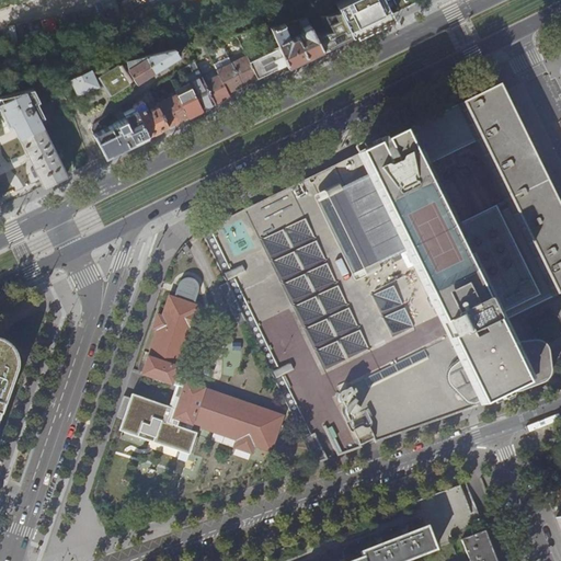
[(341,0),(335,3),(338,10),(341,16),(351,35),(377,22),(390,15),(382,0),(341,0)]
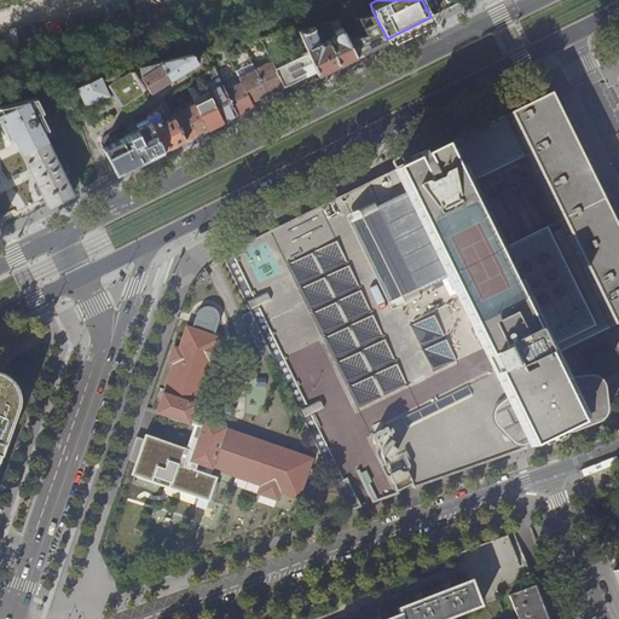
[(350,42),(356,55),(363,51),(387,39),(376,18),(357,23),(365,39),(350,42)]
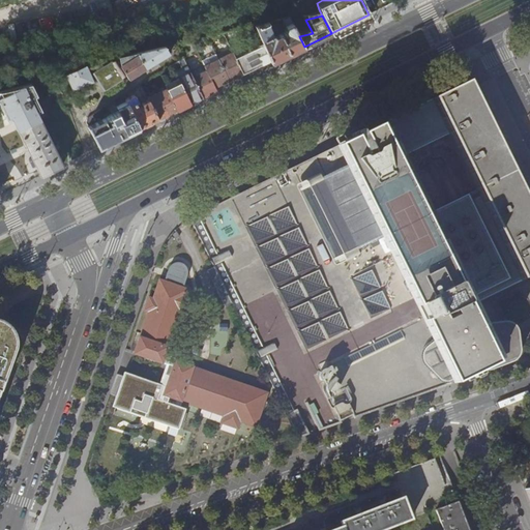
[(255,25),(259,33),(270,59),(271,62),(291,53),(304,47),(299,36),(290,17),(283,18),(287,26),(285,31),(285,32),(275,36),(273,35),(267,22),(255,25)]
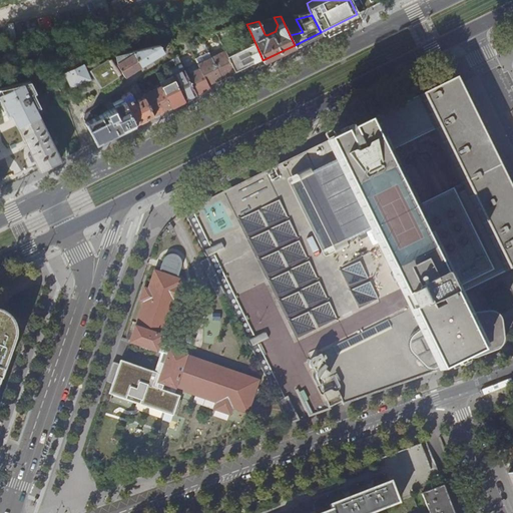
[(200,35),(203,41),(213,34),(212,32),(200,35)]
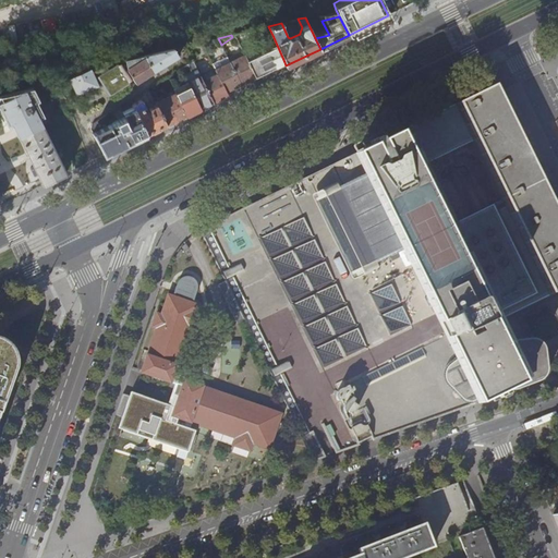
[(270,45),(245,57),(255,76),(259,74),(270,69),(280,64),(284,62),(273,35),(267,37),(270,45)]
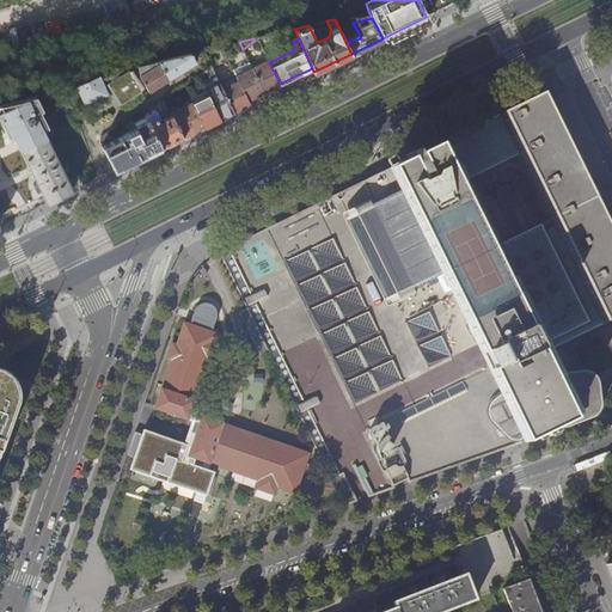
[(191,53),(158,61),(169,79),(197,62),(191,53)]
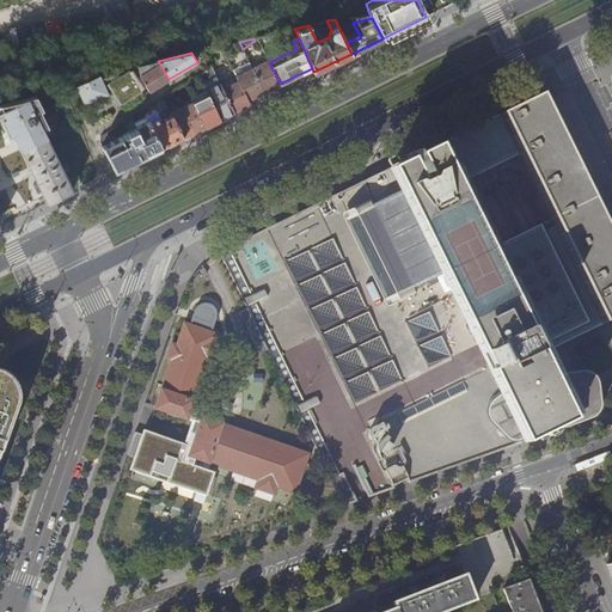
[(268,60),(252,68),(263,92),(270,89),(280,84),(269,62),(268,60)]
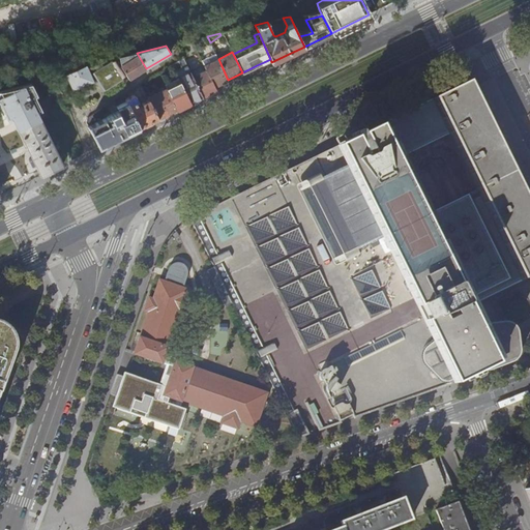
[(137,53),(116,58),(128,80),(135,76),(146,68),(137,53)]
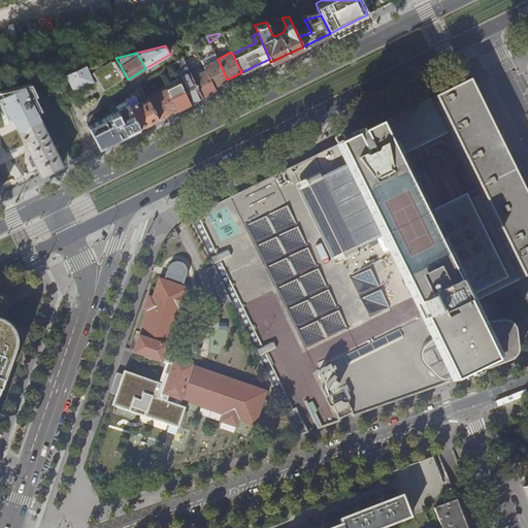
[(111,59),(93,71),(105,91),(124,78),(123,77),(126,75),(114,59),(112,61),(111,59)]
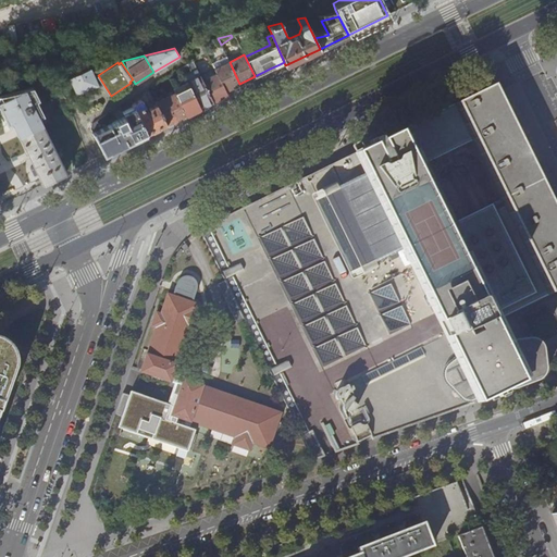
[(187,82),(200,108),(206,106),(212,102),(201,81),(193,62),(181,70),(187,82)]
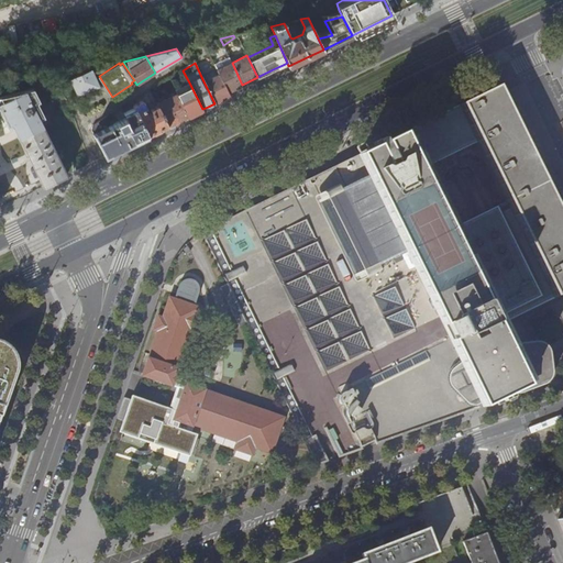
[(217,70),(219,74),(227,91),(234,88),(242,85),(232,63),(217,70)]
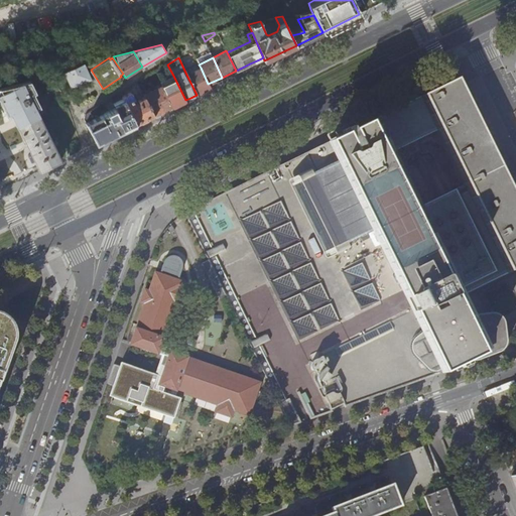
[(65,74),(72,89),(84,83),(91,79),(84,63),(65,74)]
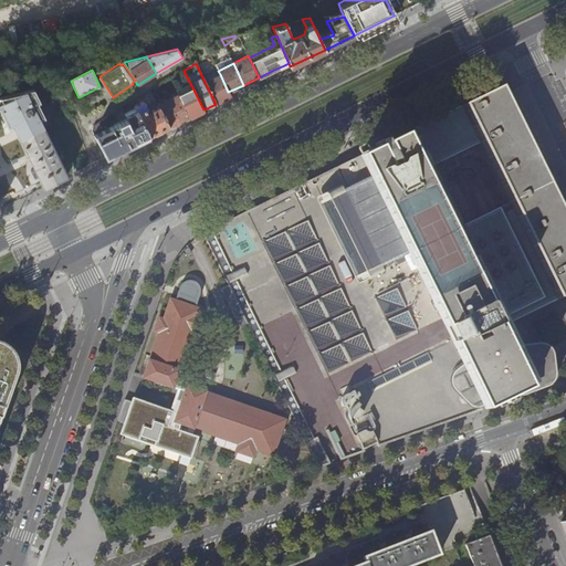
[(220,74),(205,82),(216,104),(222,101),(230,96),(228,92),(220,74)]
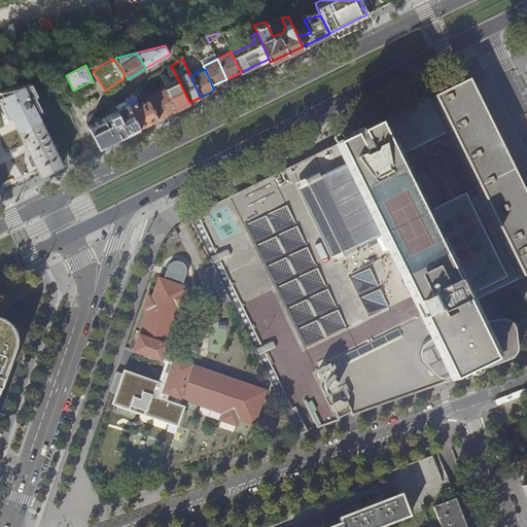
[(189,102),(177,77),(164,84),(165,88),(176,109),(182,105),(189,102)]
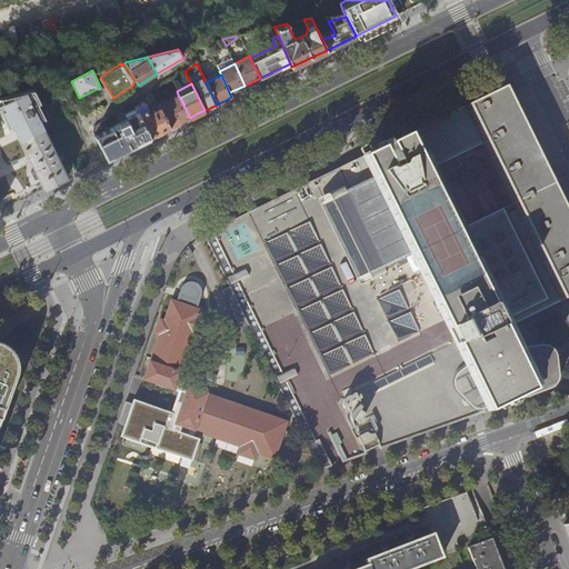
[(230,288),(249,326),(320,470),(329,468),(338,465),(367,455),(363,447),(377,440),(381,449),(438,429),(462,420),(459,415),(472,408),(475,409),(477,410),(480,410),(482,409),(497,402),(499,399),(499,397),(511,391),(522,398),(526,398),(532,396),(536,393),(517,353),(515,352),(512,352),(503,335),(498,323),(511,317),(515,323),(541,310),(568,296),(568,206),(511,86),(467,107),(448,117),(423,127),(402,137),(390,143),(381,148),(359,158),(328,173),(291,191),(270,202),(235,219),(209,232),(203,235),(230,288)]
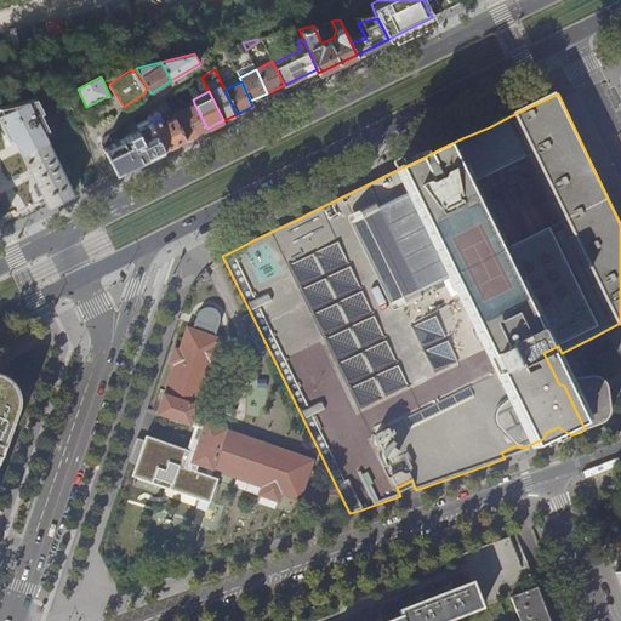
[(13,136),(38,186),(34,187),(39,197),(43,194),(47,206),(73,194),(41,131),(47,129),(40,113),(43,112),(35,98),(0,106),(0,123),(7,138),(13,136)]
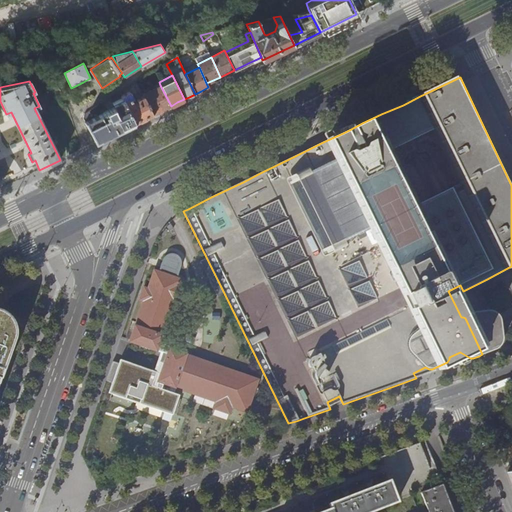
[(143,94),(143,96),(153,114),(162,110),(171,106),(160,85),(143,94)]
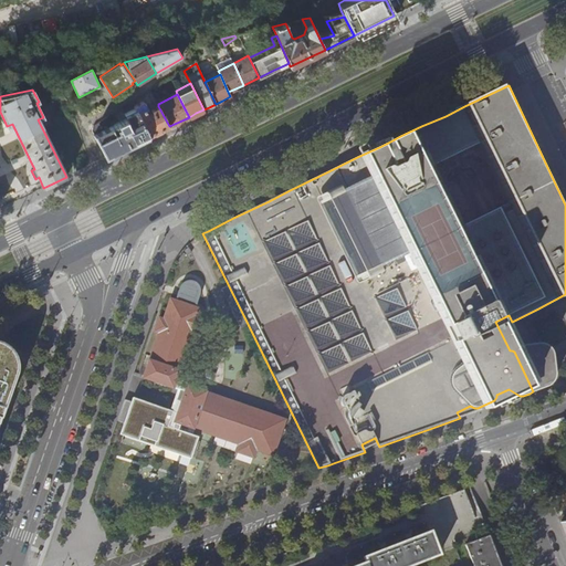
[(115,153),(149,136),(135,106),(133,102),(122,108),(127,118),(112,126),(111,124),(112,123),(108,116),(94,125),(92,130),(94,135),(106,157),(115,153)]
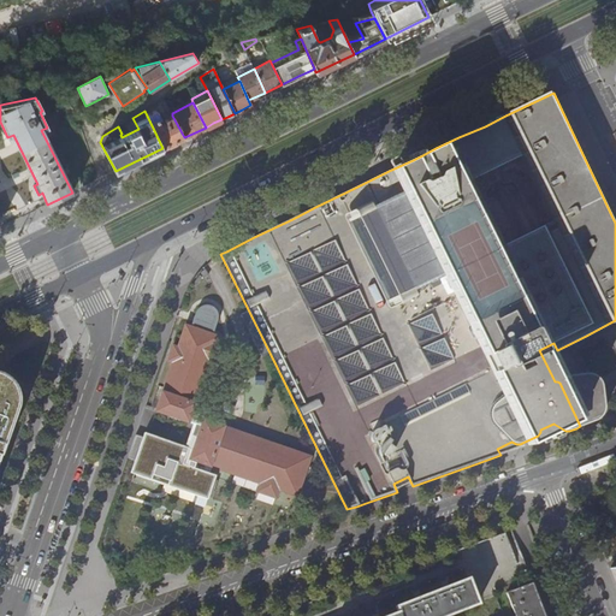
[(157,111),(147,116),(163,148),(173,143),(184,137),(172,116),(164,119),(165,122),(160,123),(159,123),(158,119),(160,117),(157,111)]
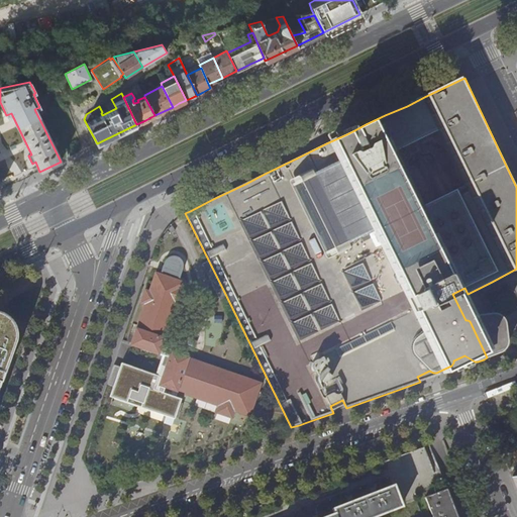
[(163,356),(156,380),(123,369),(114,365),(107,384),(117,388),(115,393),(131,399),(133,395),(137,396),(135,401),(143,404),(142,407),(175,417),(181,399),(171,395),(173,390),(218,406),(216,413),(231,418),(234,411),(249,417),(261,384),(160,348),(176,305),(185,308),(190,291),(181,288),(183,283),(178,281),(182,269),(183,266),(182,262),(180,260),(178,257),(176,256),(172,256),(169,257),(167,260),(165,263),(163,269),(161,275),(156,273),(149,292),(145,290),(140,303),(144,304),(130,345),(163,356)]
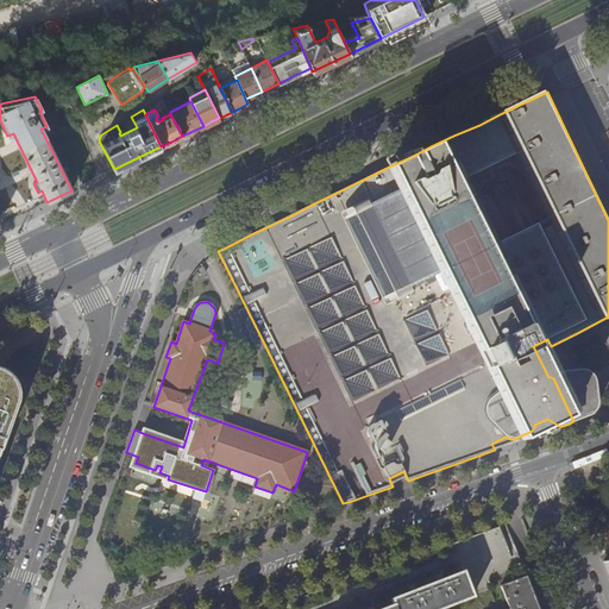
[(259,352),(267,349),(246,308),(239,312),(259,352)]
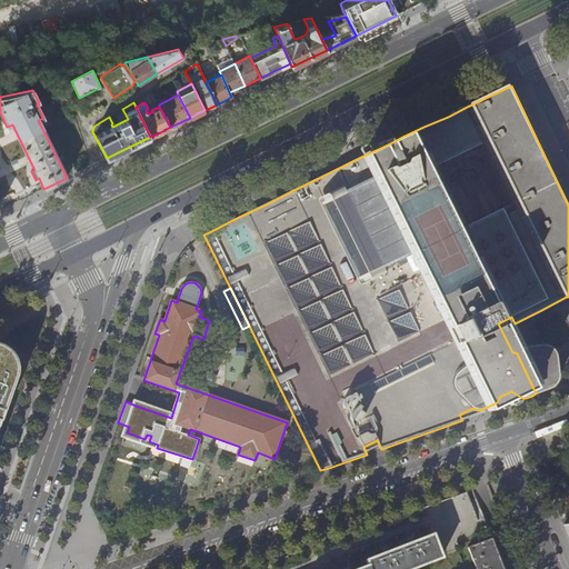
[(0,425),(16,378),(17,373),(17,367),(15,360),(12,355),(7,348),(0,345),(0,425)]
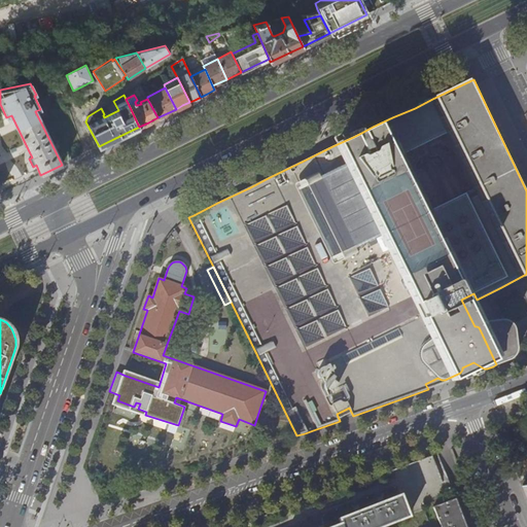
[(381,526),(409,517),(400,494),(395,496),(354,513),(339,519),(341,523),(334,526),(330,526),(381,526)]
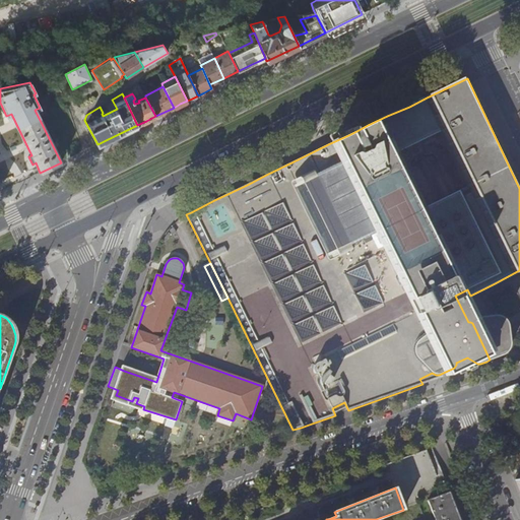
[(459,519),(449,492),(428,500),(435,519),(459,519)]
